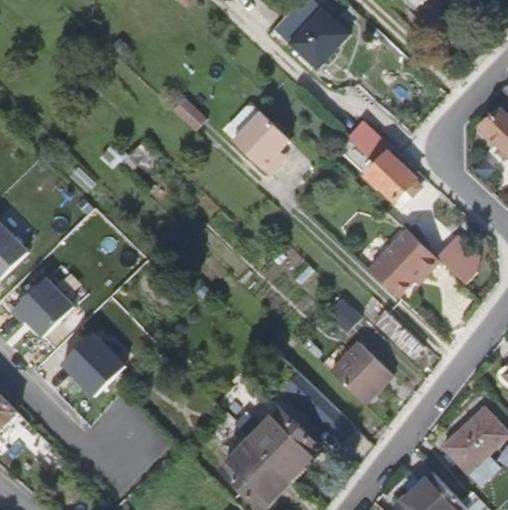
[(346,32),(311,0),(305,0),(293,14),(301,21),(287,36),(290,39),(287,42),(314,67),(346,32)]
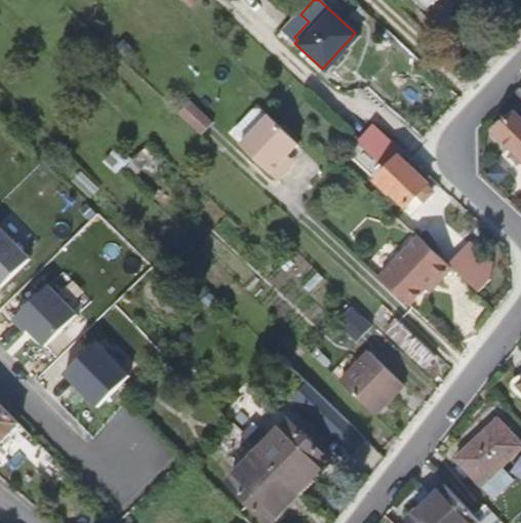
[(216,129),(194,109),(184,120),(206,141),(216,129)]
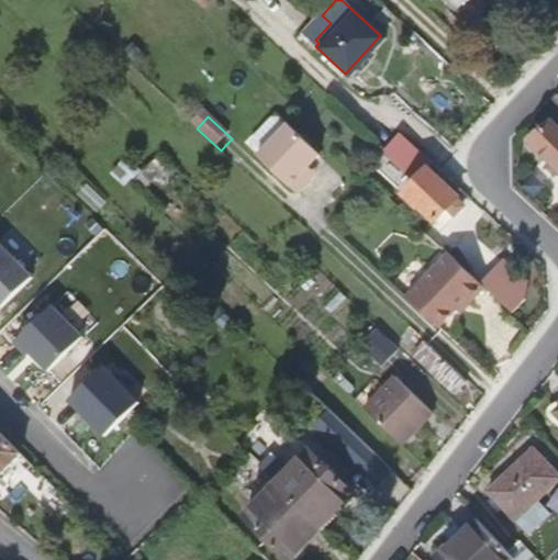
[(263,161),(293,129),(283,120),(278,120),(253,145),(253,153),(263,161)]
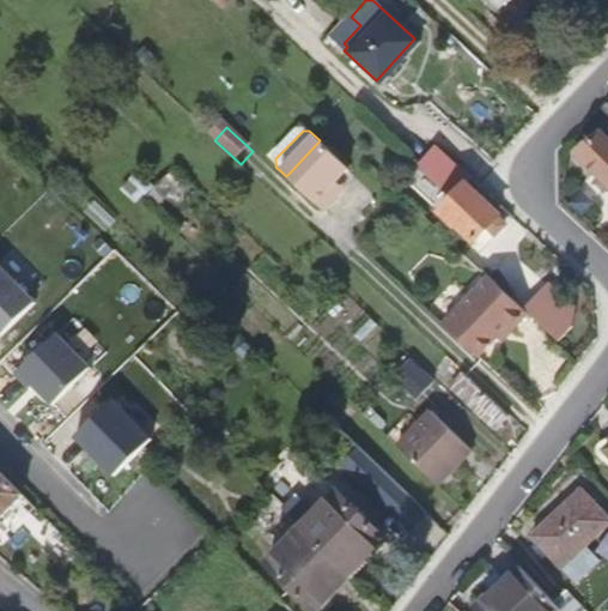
[(607,143),(596,132),(575,153),(607,186),(607,143)]
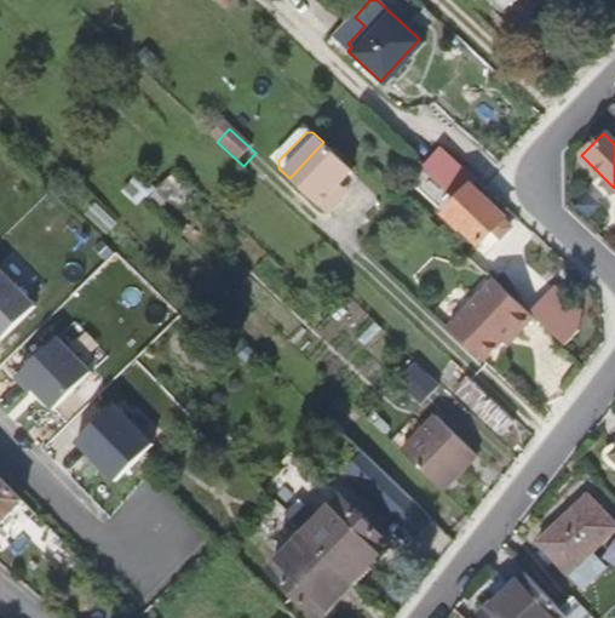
[(335,181),(349,166),(323,142),(289,178),(323,210),(335,195),(328,188),(335,181)]
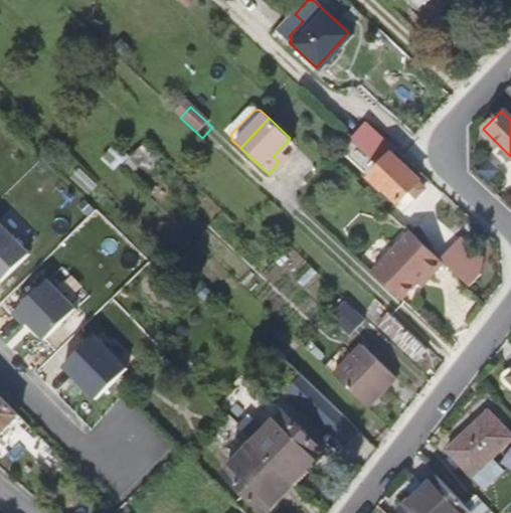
[(414,179),(390,156),(394,151),(361,121),(349,135),(347,137),(377,165),(366,177),(378,188),(379,187),(394,201),(414,179)]
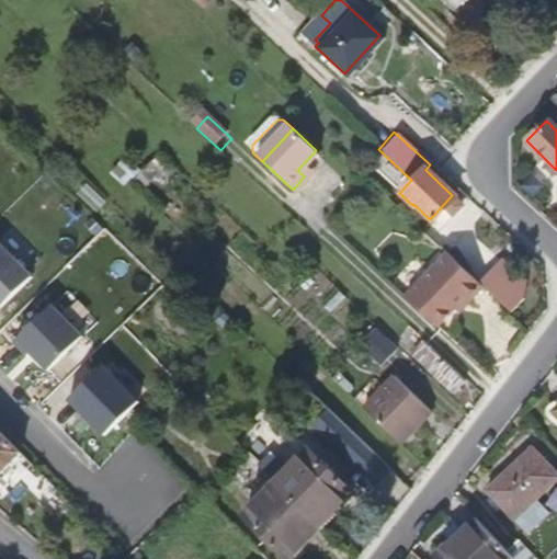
[(159,151),(127,183),(135,190),(156,168),(166,158),(159,151)]
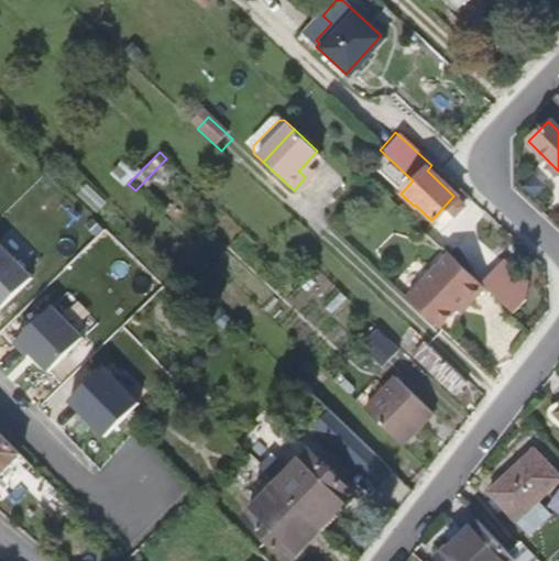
[(122,155),(108,171),(121,184),(135,168),(122,155)]
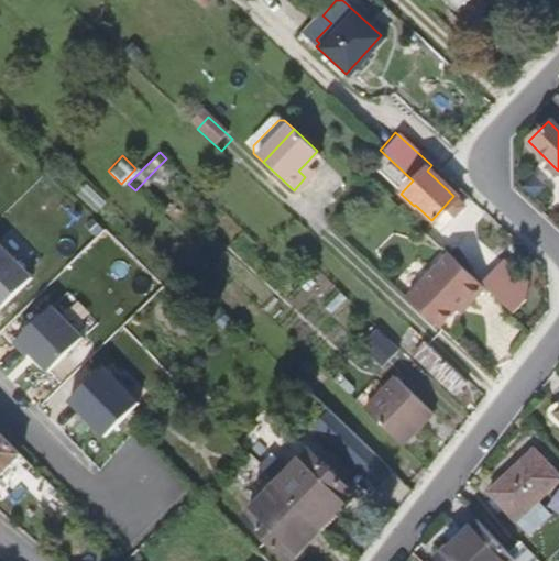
[(177,169),(166,158),(156,168),(167,179),(177,169)]
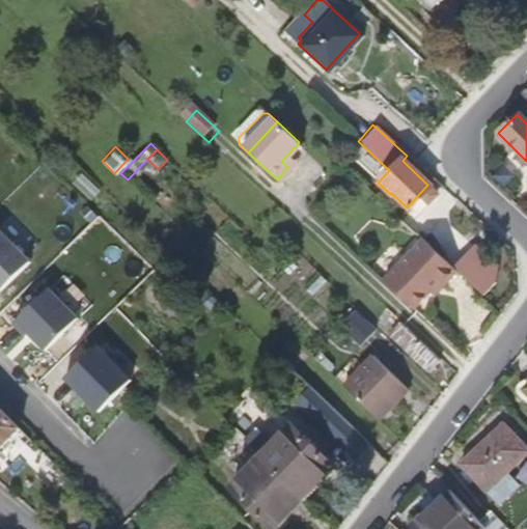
[(294,161),(287,155),(281,161),(287,167),(294,161)]
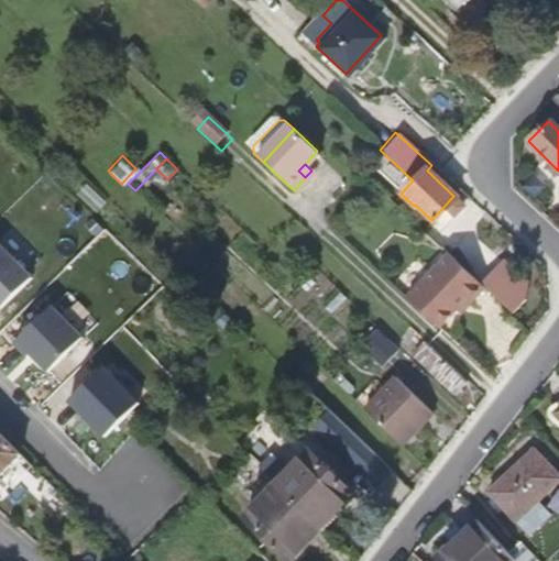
[(0,304),(29,276),(0,248),(0,304)]
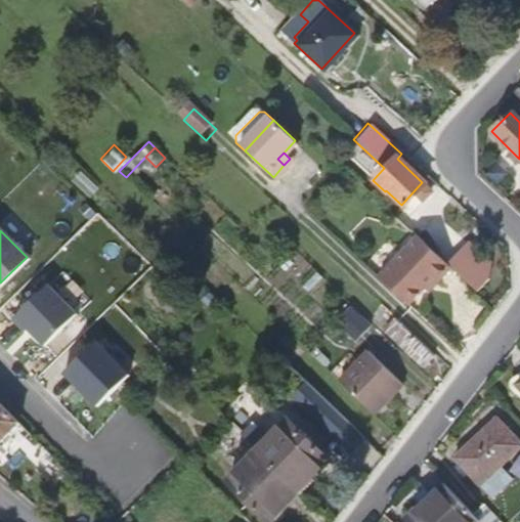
[(443,262),(416,235),(378,276),(407,305),(424,288),(432,277),(436,281),(449,267),(443,262)]
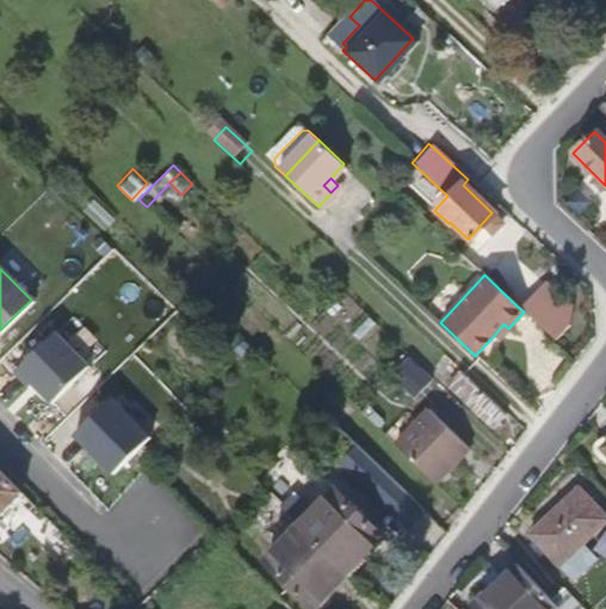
[(568,306),(540,280),(531,290),(566,320),(568,306)]
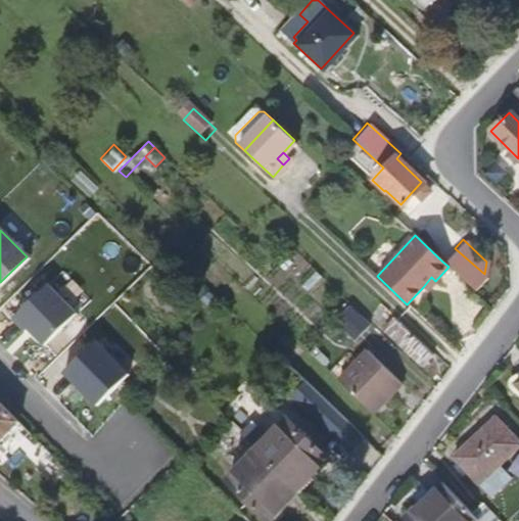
[(484,274),(455,248),(442,262),(449,267),(471,288),(484,274)]
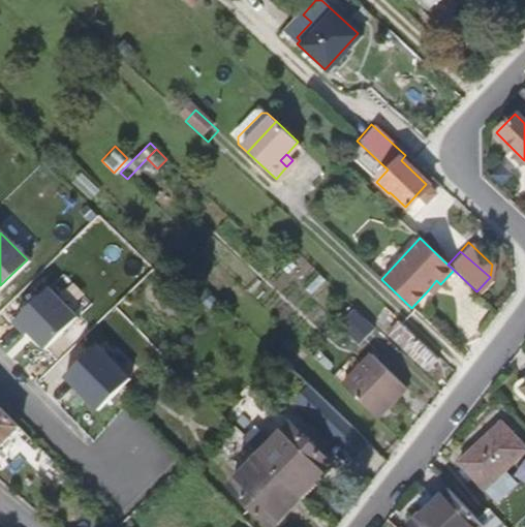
[(431,293),(440,284),(436,280),(428,290),(431,293)]
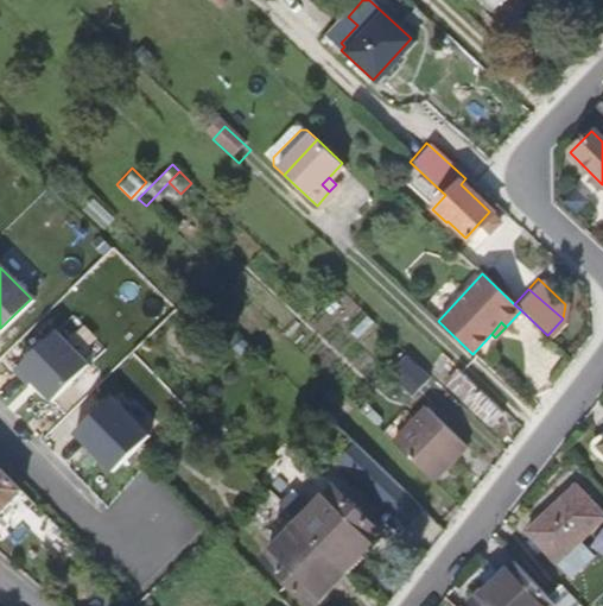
[(29,380),(48,401),(86,364),(52,329),(11,371),(24,385),(29,380)]
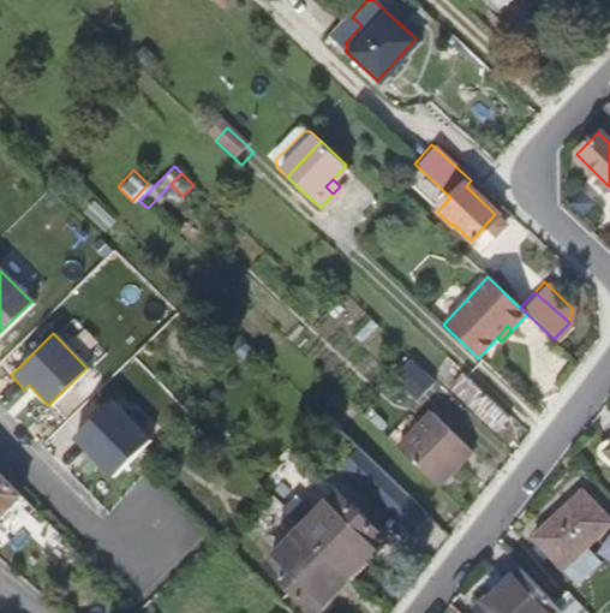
[(508,416),(462,374),(449,390),(494,432),(508,416)]
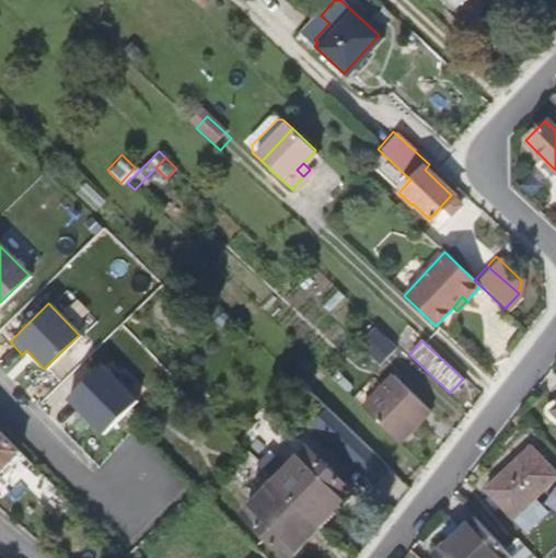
[(102,432),(138,394),(100,358),(64,396),(102,432)]
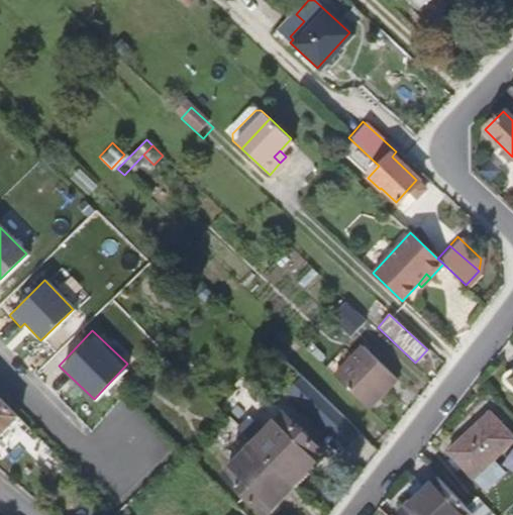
[(395,378),(362,344),(332,376),(366,407),(395,378)]
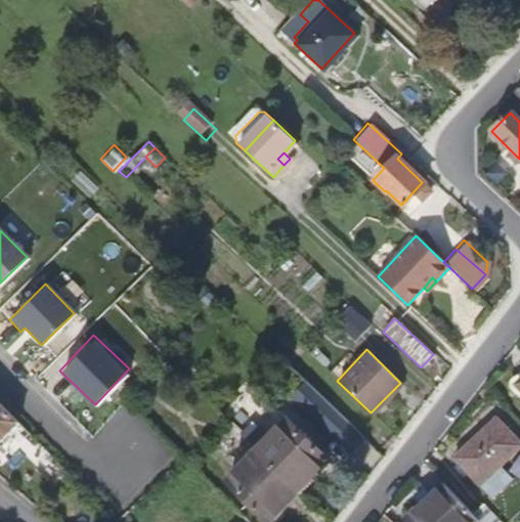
[(362,440),(292,371),(277,385),(313,420),(315,418),(350,452),(362,440)]
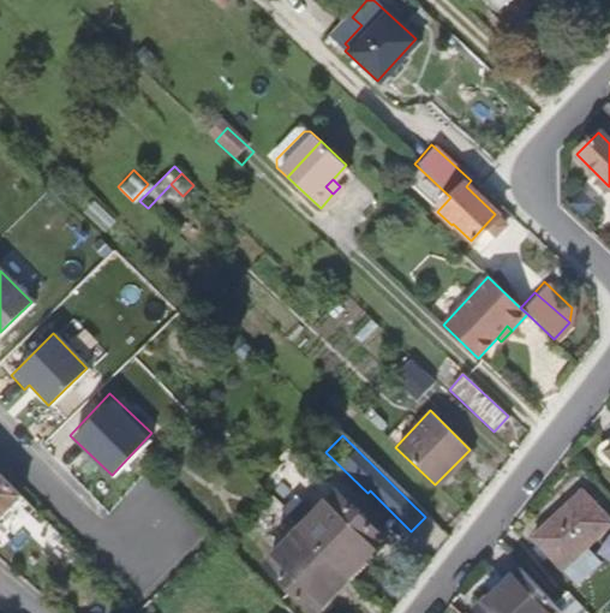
[(0,512),(18,495),(0,476),(0,512)]
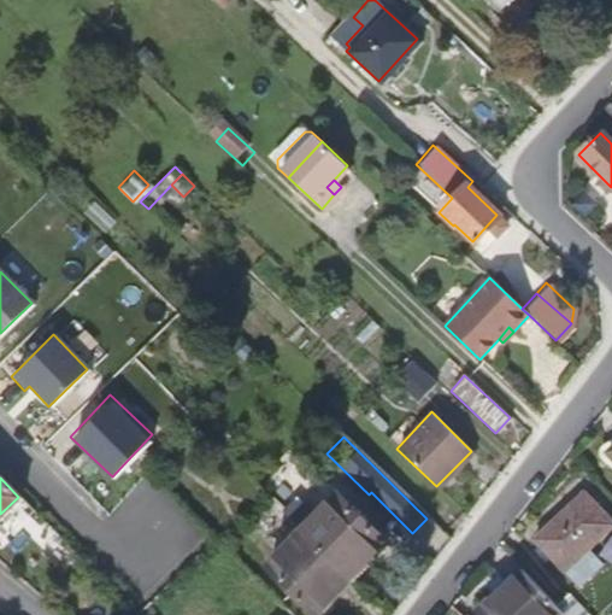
[(560,569),(610,523),(580,491),(530,538),(560,569)]
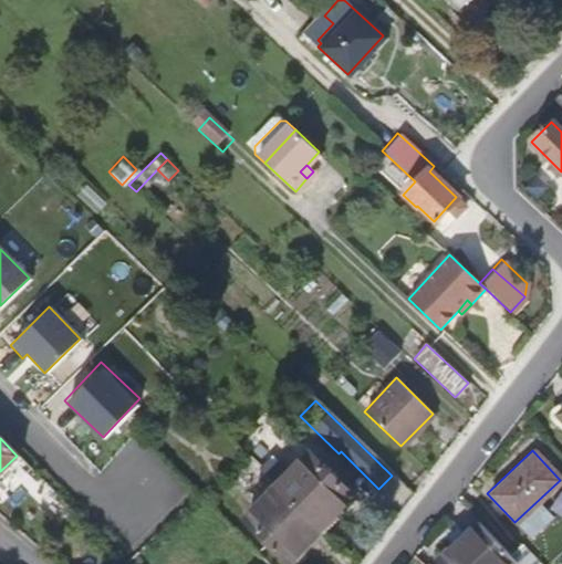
[(310,452),(245,520),(287,561),(352,493),(310,452)]
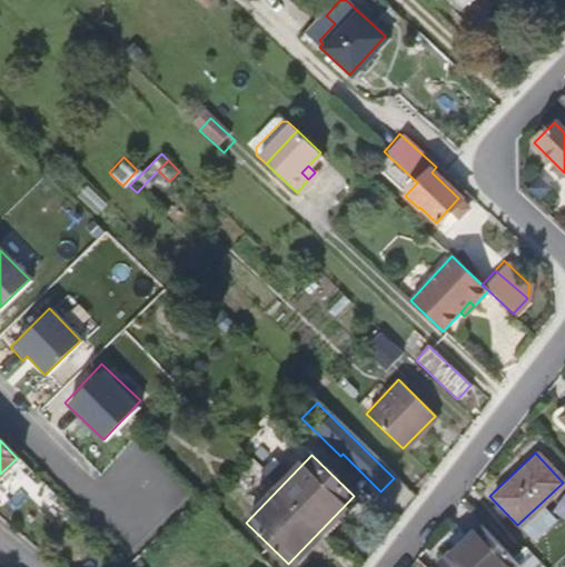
[(440,566),(515,566),(517,565),(511,559),(478,525),(463,540),(448,554),(437,564),(440,566)]
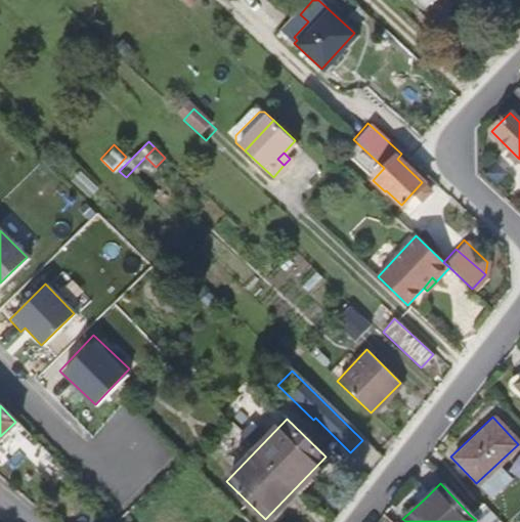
[(404,501),(413,510),(426,497),(418,488),(404,501)]
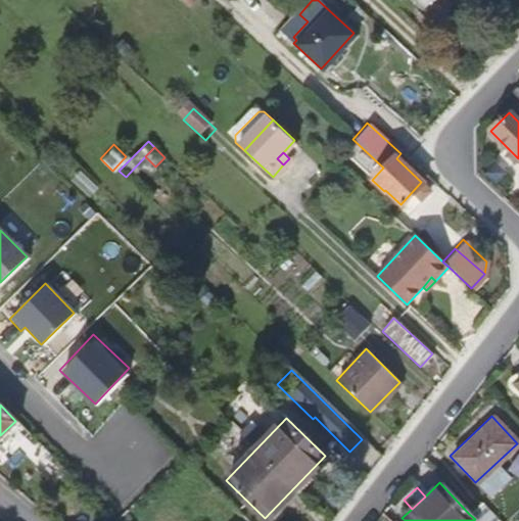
[(476,520),(503,520),(483,500),(469,514),(475,519),(476,520)]
